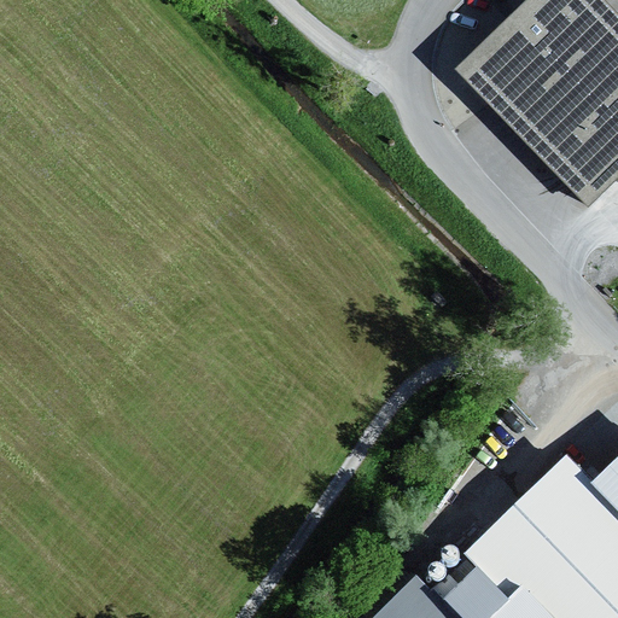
[(525,0),(455,69),(589,204),(617,175),(617,11),(607,0),(525,0)]
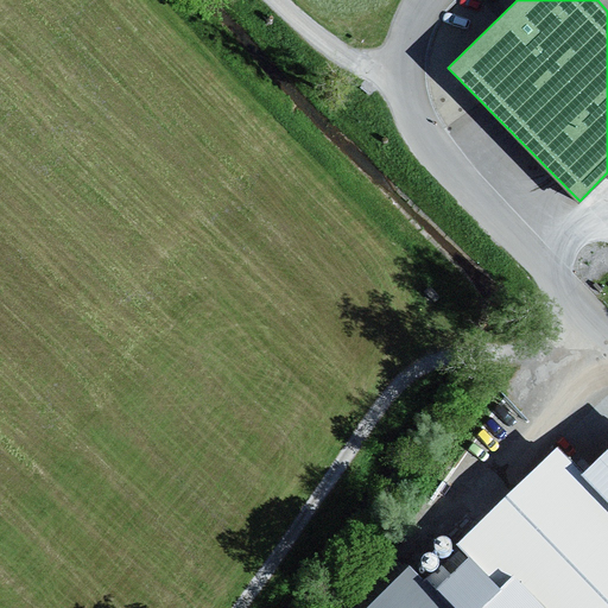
[(501,460),(530,492),(607,419),(607,401),(586,380),(577,369),(517,425),(526,436),(501,460)]
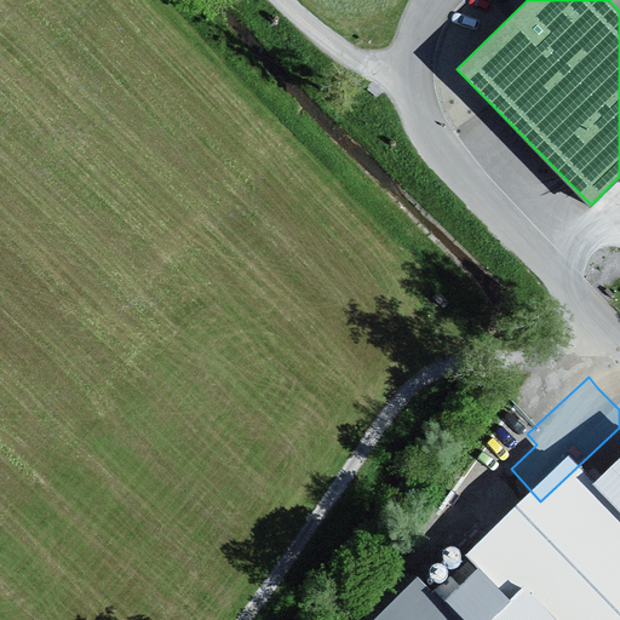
[(619,394),(606,379),(597,388),(619,409),(619,394)]
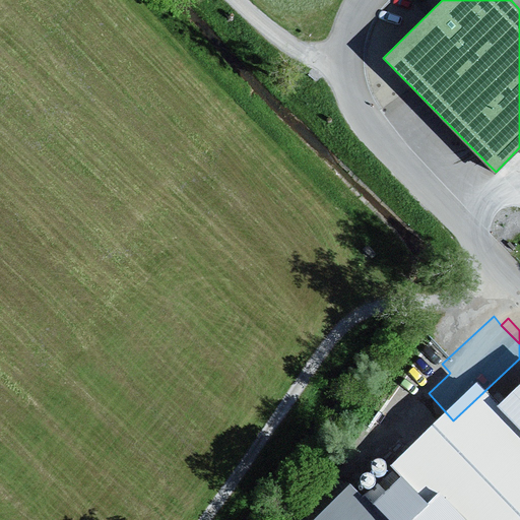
[(519,380),(497,403),(519,427),(519,380)]
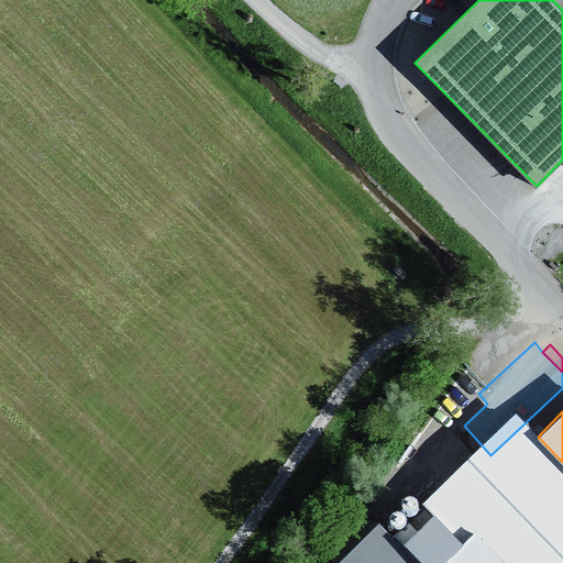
[(404,501),(405,504),(407,505),(409,506),(412,506),(415,505),(417,504),(418,500),(419,498),(419,495),(417,493),(415,490),(412,489),(409,489),(407,490),(405,492),(403,494),(403,497),(403,499),(404,501)]
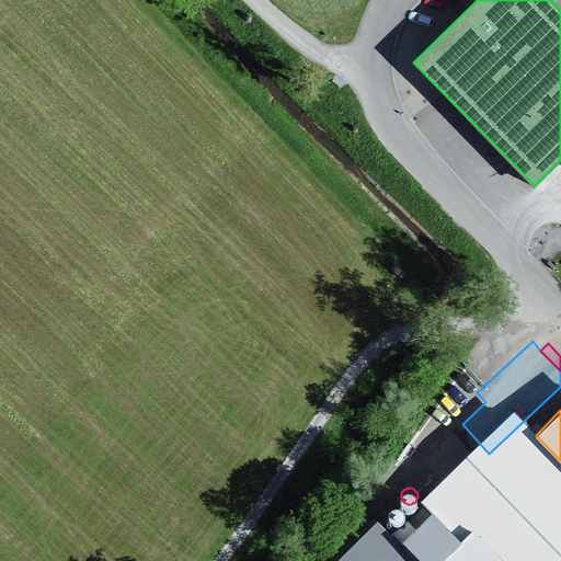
[(389,512),(389,515),(390,517),(391,518),(393,521),(397,521),(399,521),(401,519),(403,517),(404,515),(404,512),(404,510),(402,507),(400,505),(398,505),(396,505),(392,506),(391,507),(389,510),(389,512)]
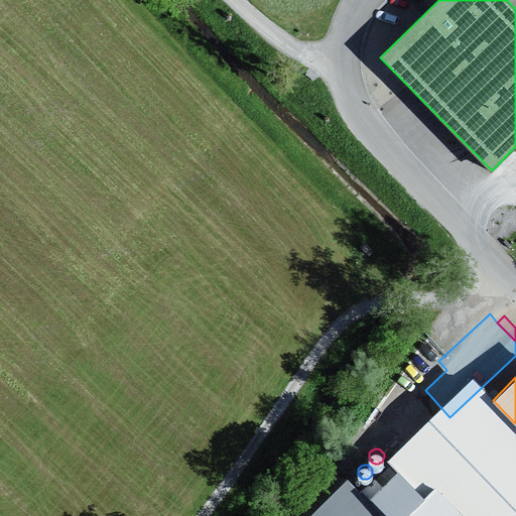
[(406,515),(425,498),(398,471),(383,485),(375,477),(360,492),(347,479),(309,515),(406,515)]
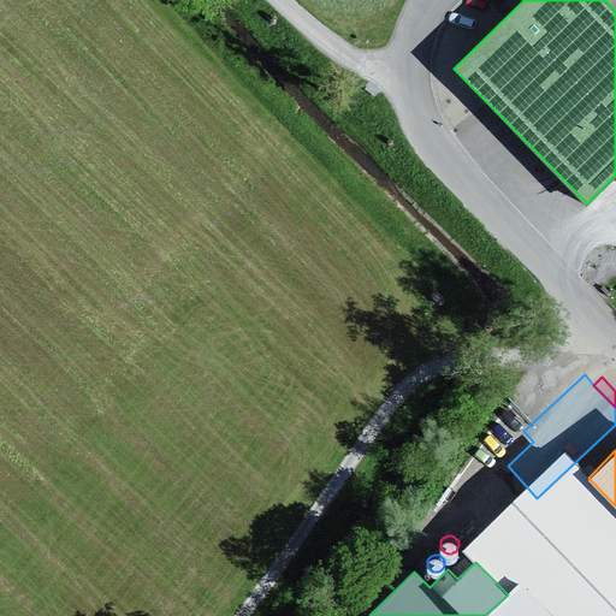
[(554,615),(521,582),(508,594),(485,615),(554,615)]
